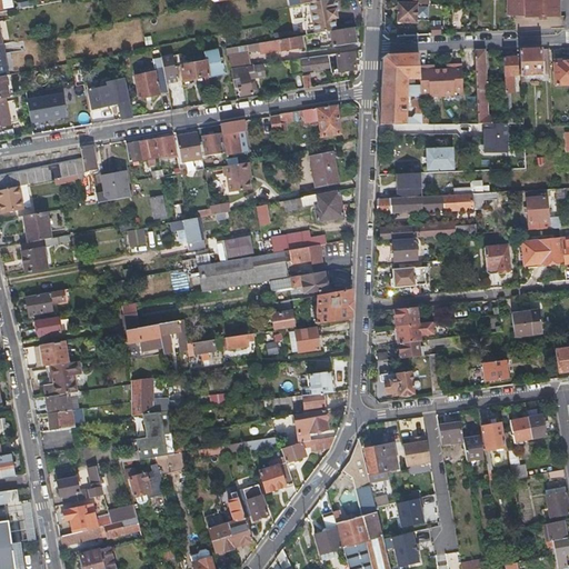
[(300,5),(298,5),(302,33),(303,37),(325,33),(328,32),(336,31),(333,19),(336,19),(335,10),(337,10),(335,0),(322,0),(313,2),(300,5)]
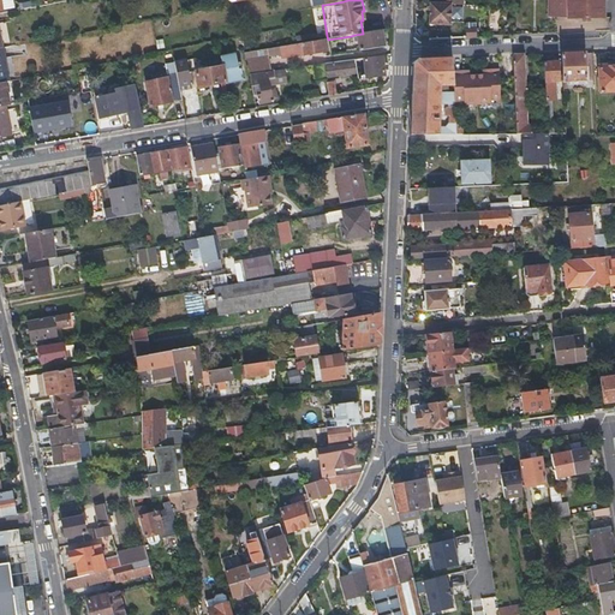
[(429,3),(429,24),(451,25),(451,5),(464,5),(463,0),(434,0),(434,3),(429,3)]
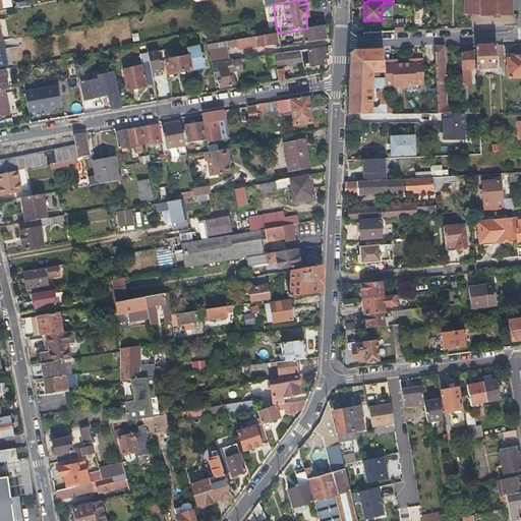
[(464,0),(465,13),(481,13),(480,0),(464,0)]
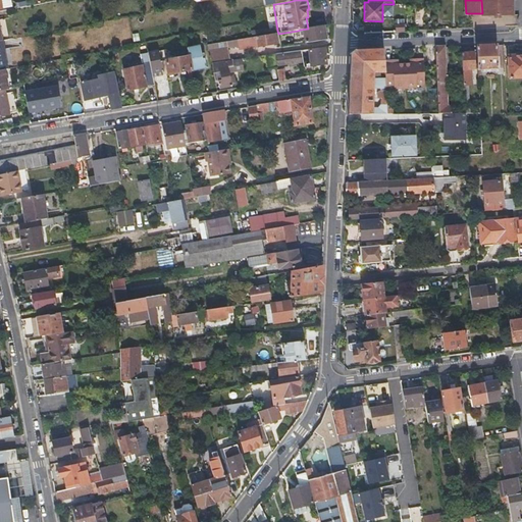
[(481,0),(482,13),(482,17),(494,16),(502,16),(514,15),(513,0),(481,0)]
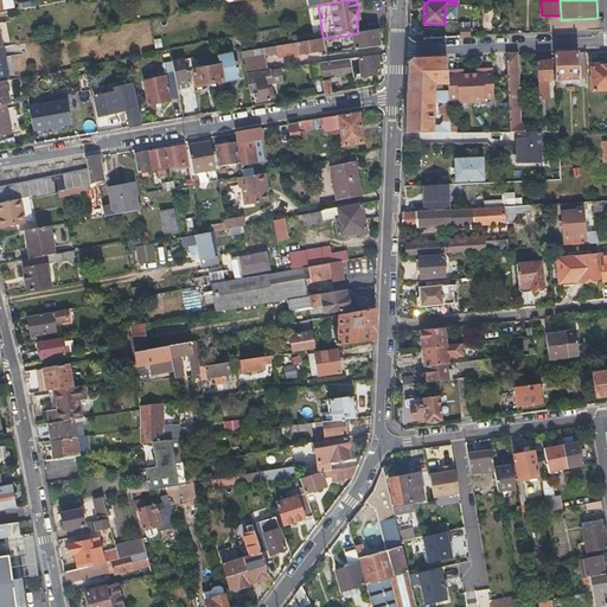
[(350,34),(351,42),(352,51),(378,46),(375,30),(358,33),(350,34)]
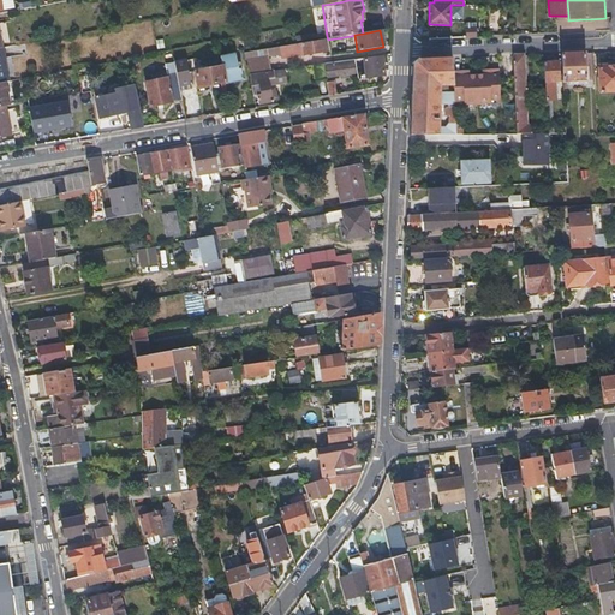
[(327,49),(326,40),(296,46),(250,53),(244,54),(245,60),(246,60),(249,73),(269,71),(267,57),(279,54),(280,59),(327,49)]
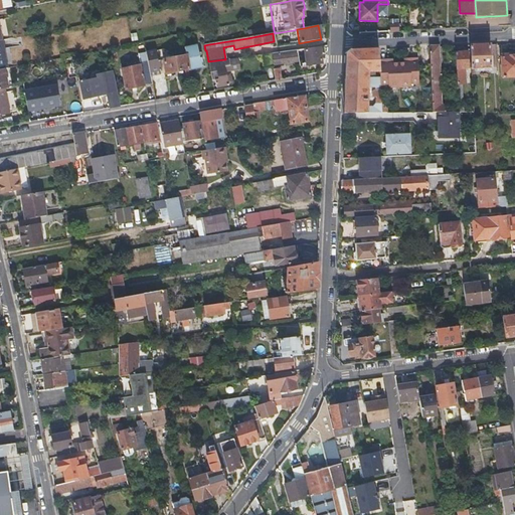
[(469,53),(470,68),(485,67),(485,70),(491,69),(488,44),(468,45),(469,53)]
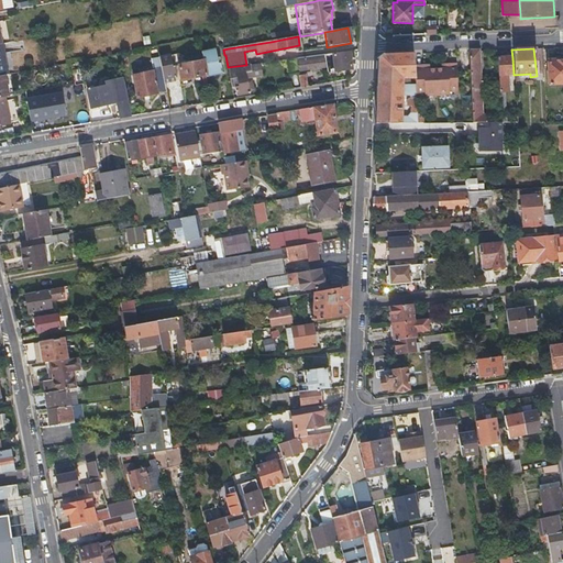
[(159,56),(162,68),(163,77),(175,74),(176,79),(180,78),(180,80),(186,79),(186,77),(205,73),(206,76),(222,72),(220,62),(218,63),(214,51),(200,54),(201,55),(176,61),(176,58),(170,59),(169,54),(159,56)]
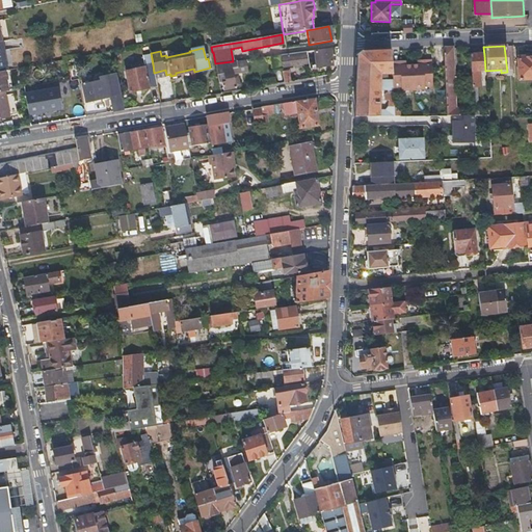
[(459,115),(459,111),(459,108),(455,108),(451,49),(443,49),(447,115),(459,115)]
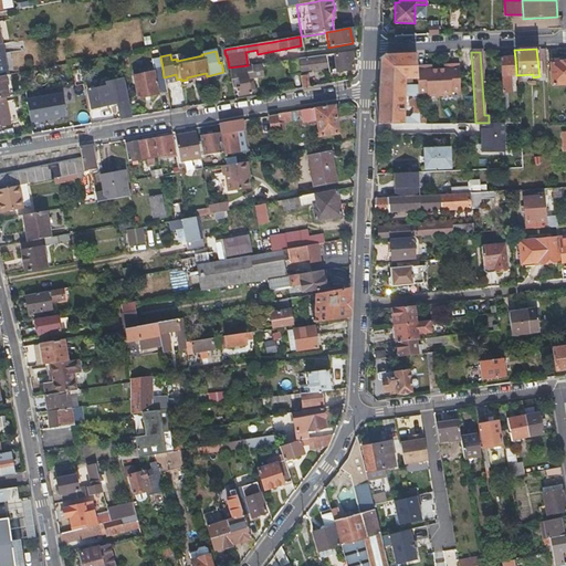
[(326,54),(326,58),(327,61),(335,60),(337,72),(353,69),(353,64),(352,60),(350,53),(334,55),(334,53),(326,54)]
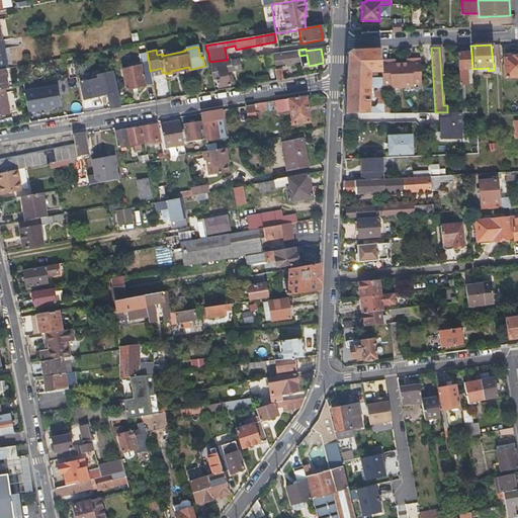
[(296,53),(298,53),(298,50),(281,53),(282,56),(274,57),(276,64),(286,63),(292,62),(298,61),(296,53)]
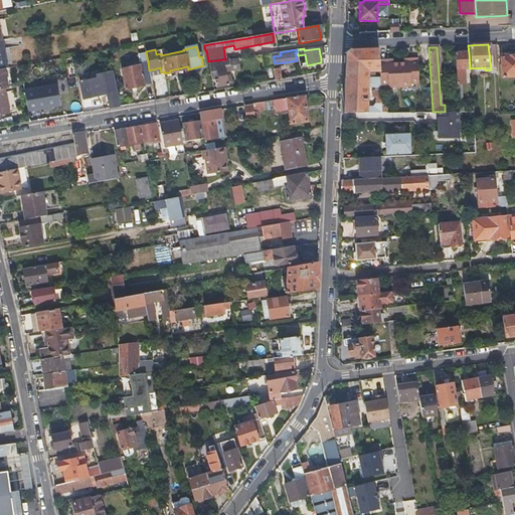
[(373,106),(369,106),(366,106),(367,86),(373,84),(379,84),(379,77),(367,78),(367,70),(379,70),(377,49),(351,50),(346,57),(344,113),(381,113),(381,102),(377,102),(376,103),(373,106)]
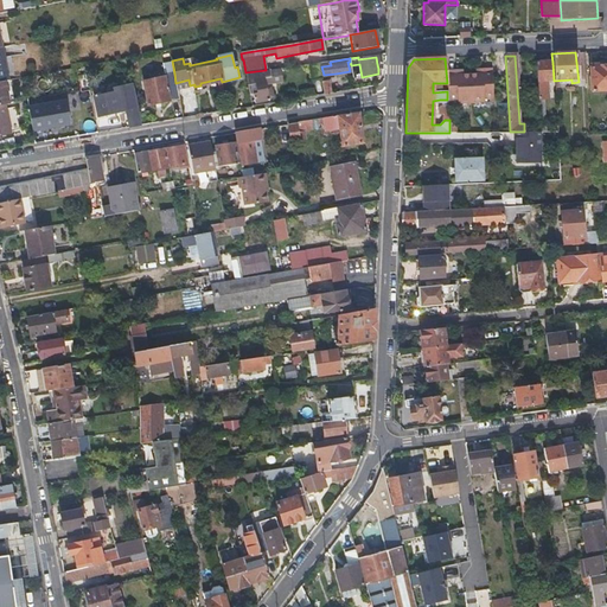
[(319,63),(314,63),(310,64),(312,81),(321,78),(319,63)]
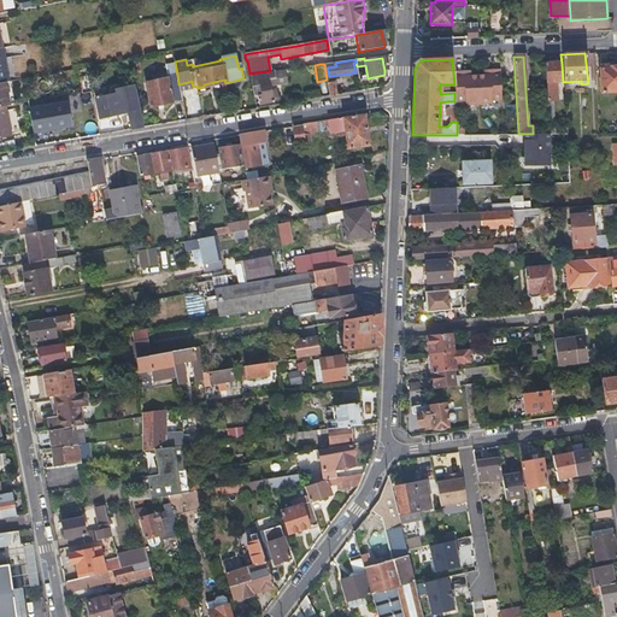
[(563,84),(563,82),(562,64),(545,64),(546,86),(547,95),(547,100),(553,100),(558,100),(557,84),(563,84)]
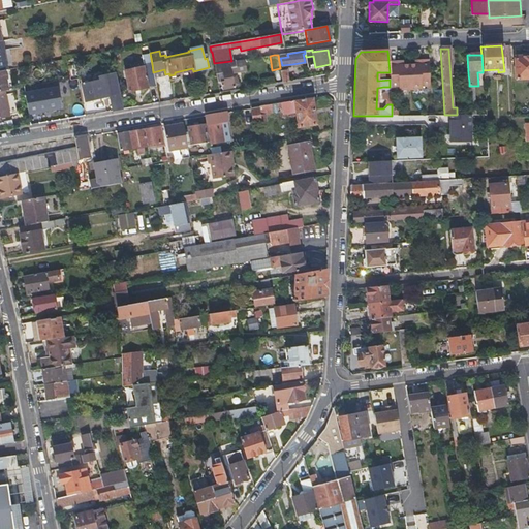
[(308,68),(315,67),(313,56),(306,57),(308,68)]
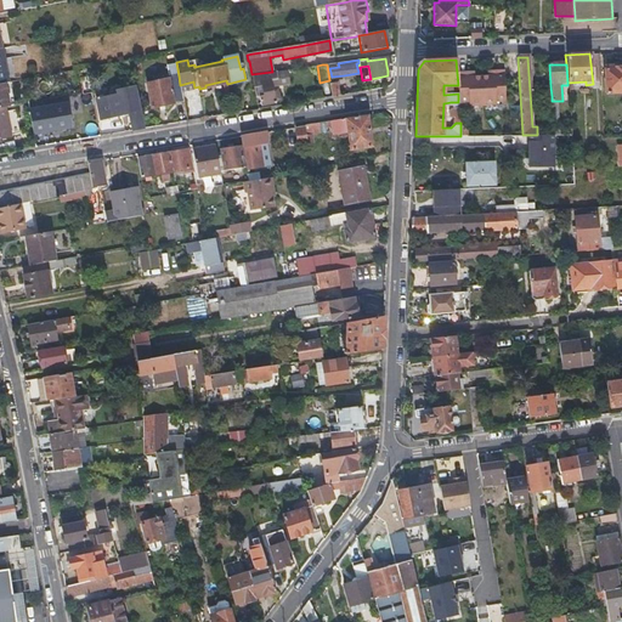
[(621,92),(621,67),(604,68),(606,94),(621,92)]
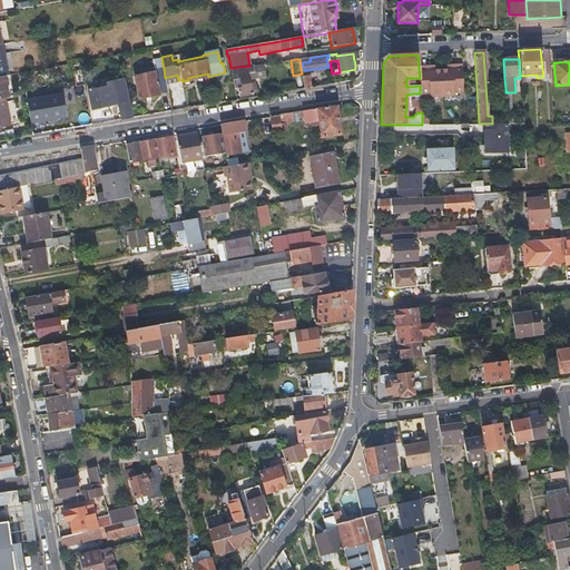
[(263,64),(249,66),(231,68),(233,80),(239,78),(242,87),(238,88),(238,90),(241,97),(252,94),(252,91),(254,90),(256,89),(255,82),(253,81),(249,82),(248,74),(264,71),(264,70),(263,64)]
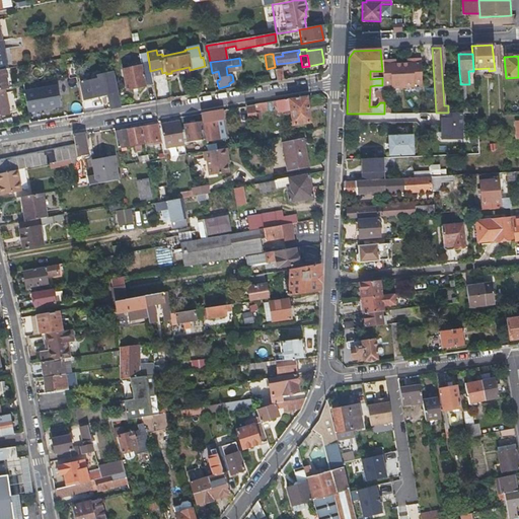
[(150,71),(149,63),(124,68),(128,90),(153,84),(150,71)]
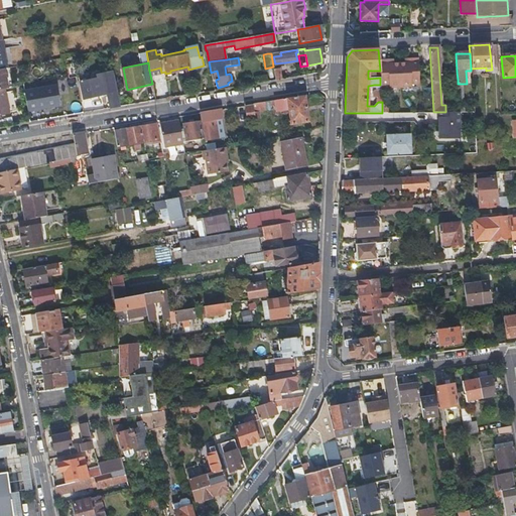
[(5,73),(4,69),(0,69),(0,88),(4,88),(13,86),(10,72),(5,73)]
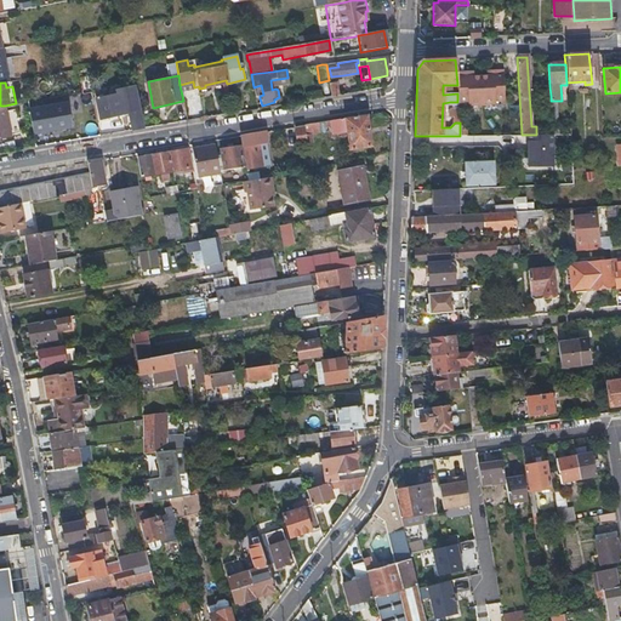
[(254,87),(256,100),(260,98),(260,96),(263,95),(261,85),(254,87)]
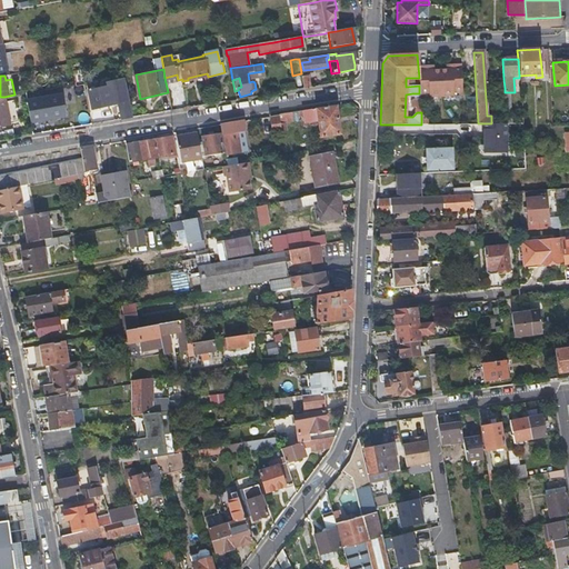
[(122,79),(115,80),(107,82),(107,87),(89,90),(93,110),(118,106),(120,119),(132,117),(129,103),(127,103),(122,79)]
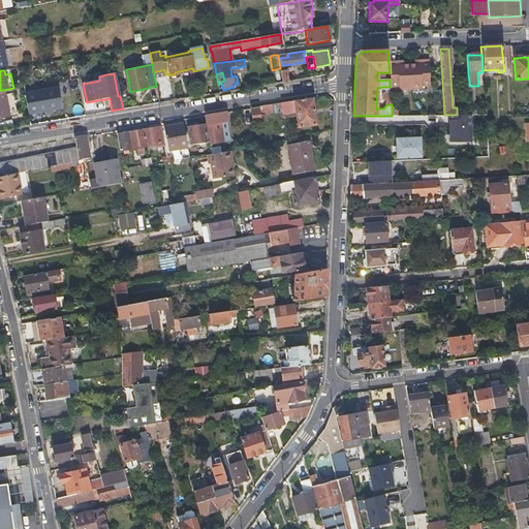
[(211,86),(212,95),(218,94),(215,79),(207,80),(208,87),(211,86)]
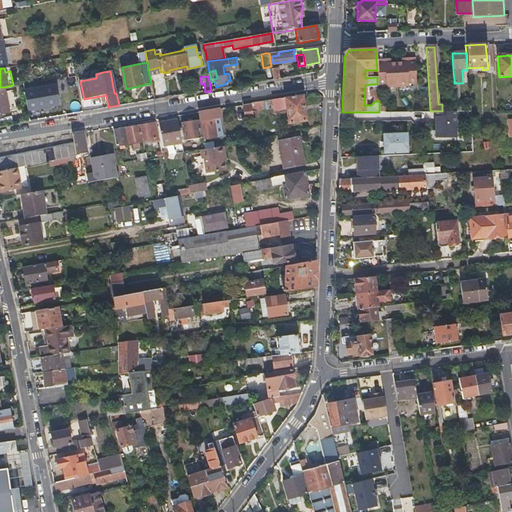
[(56,83),(25,89),(28,111),(60,105),(56,83)]
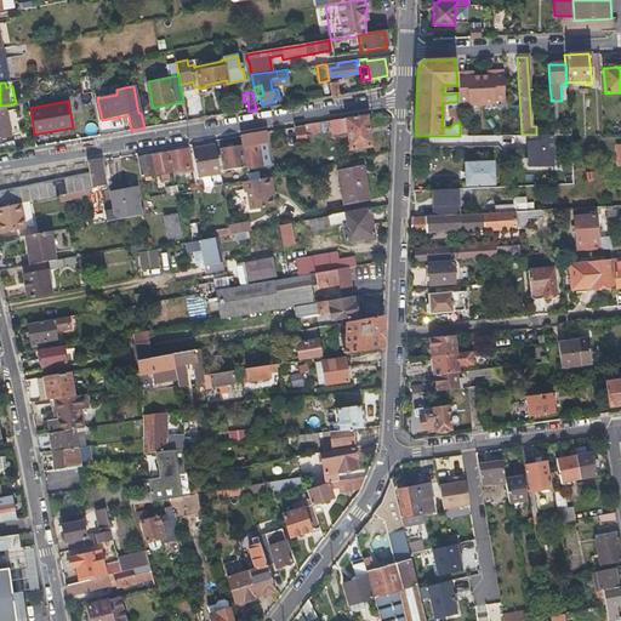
[(0,137),(10,135),(5,106),(0,106),(0,137)]
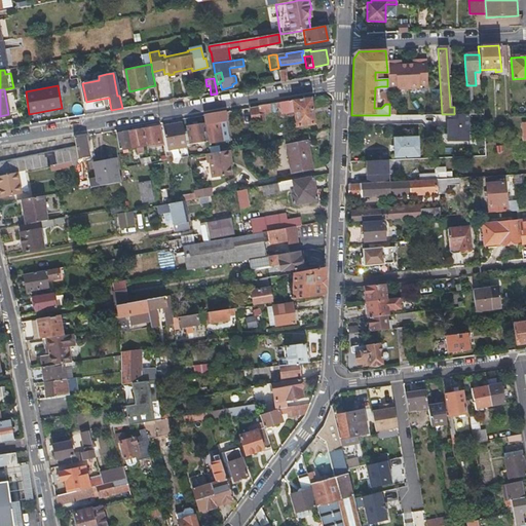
[(282,113),(288,112),(294,111),(296,126),(315,123),(311,97),(279,102),(280,107),(282,113)]
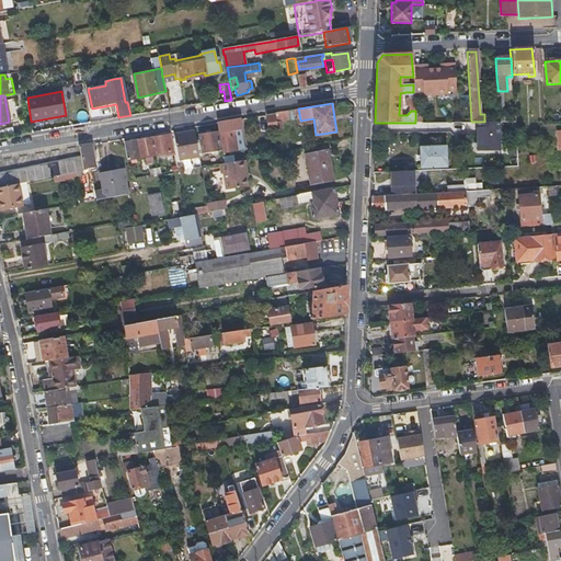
[(270,127),(273,127),(277,126),(276,117),(275,113),(267,115),(268,121),(270,127)]
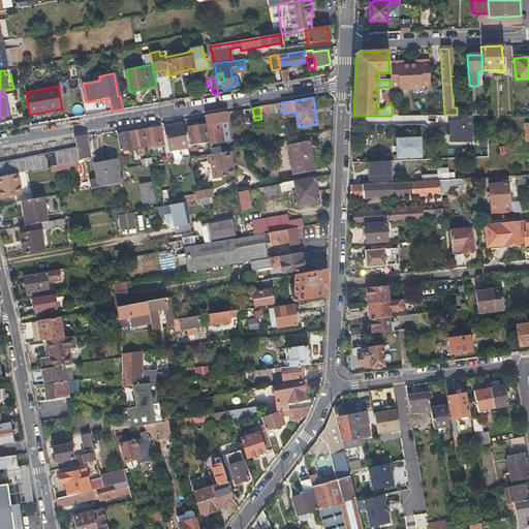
[(212,142),(226,139),(225,130),(219,131),(218,123),(229,121),(228,112),(208,116),(212,142)]
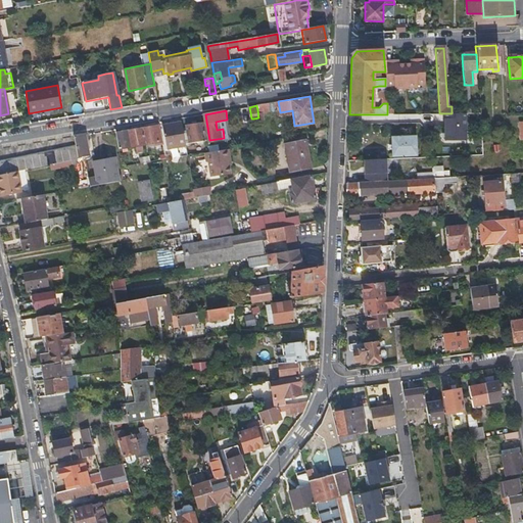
[(245,113),(250,143),(255,142),(251,119),(250,112),(245,113)]
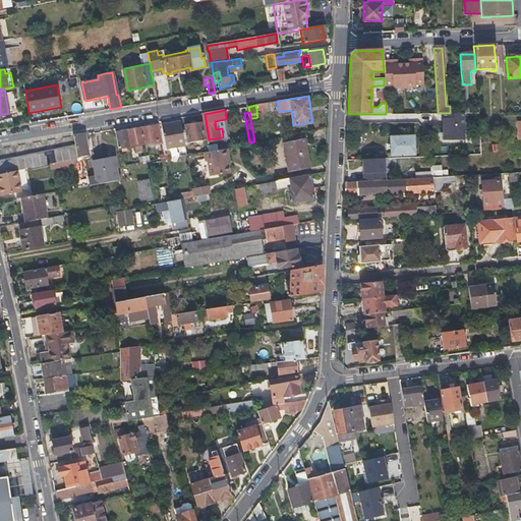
[(185,138),(184,131),(182,121),(165,125),(168,148),(186,143),(185,138)]
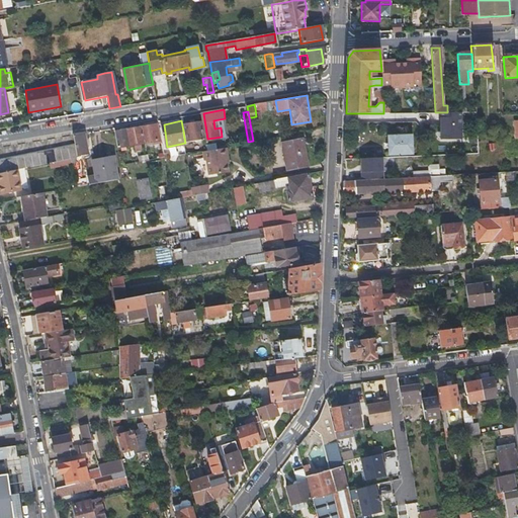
[(186,130),(183,131),(184,138),(188,138),(189,141),(202,139),(199,120),(185,122),(186,130)]
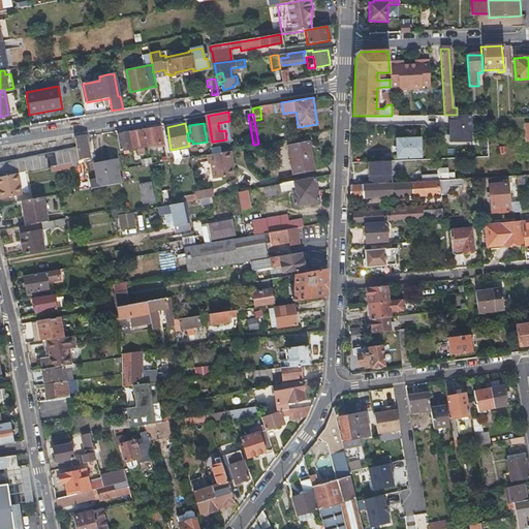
[(142,131),(145,146),(164,143),(162,127),(142,131)]
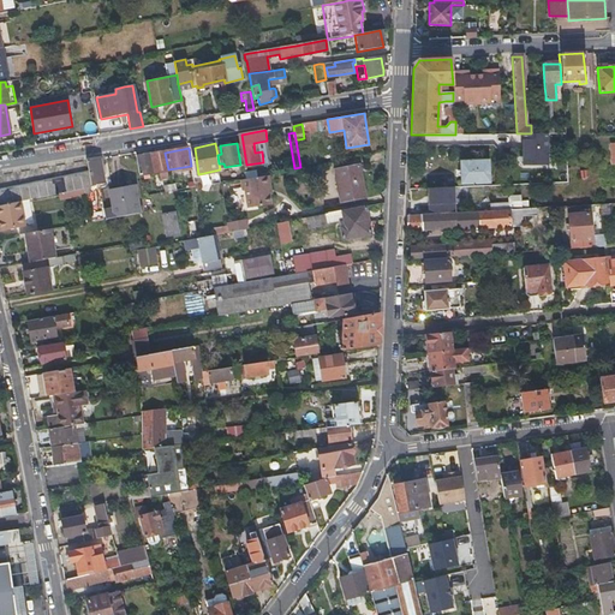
[(149,173),(168,169),(165,153),(157,154),(144,156),(149,173)]
